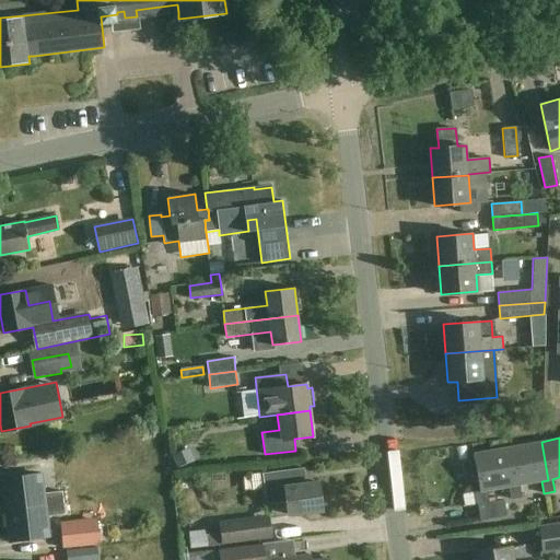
[(541,442),(508,447),(514,486),(509,487),(511,499),(522,498),(520,485),(541,481),(548,480),(541,442)]
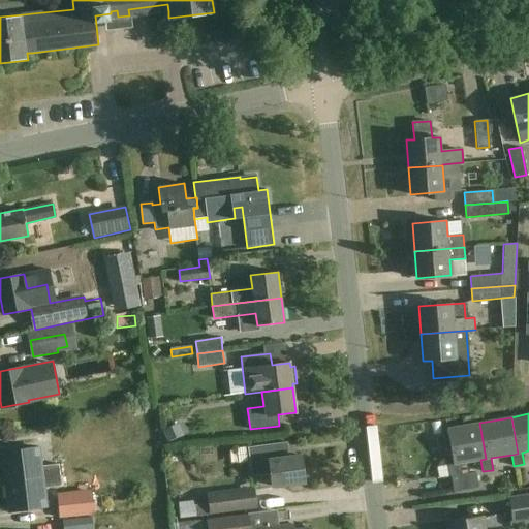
[(486,459),(479,423),(447,429),(454,464),(449,465),(454,492),(478,487),(475,472),(462,474),(460,464),(480,460),(486,459)]
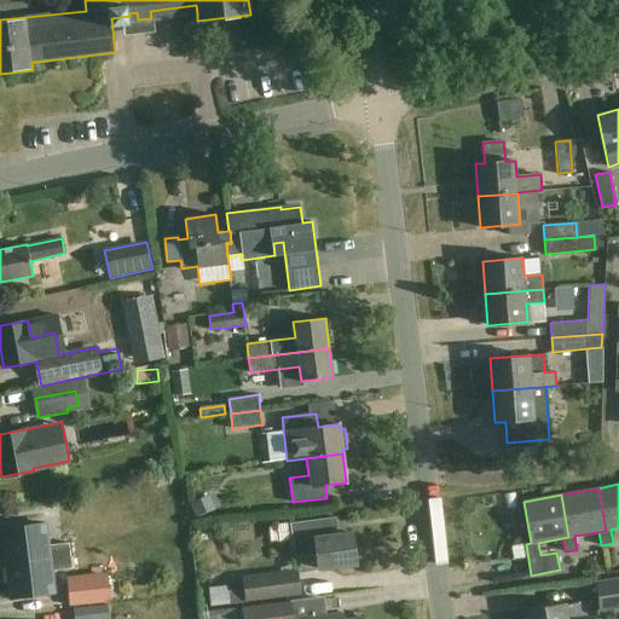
[(322,537),(320,520),(290,524),(295,557),(317,554),(318,570),(357,565),(352,533),(322,537)]
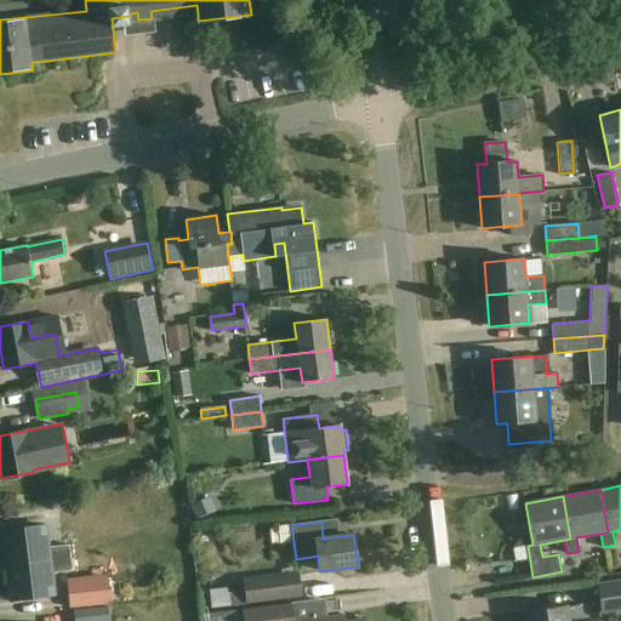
[(46,527),(3,531),(6,565),(70,558),(69,546),(49,548),(46,527)]
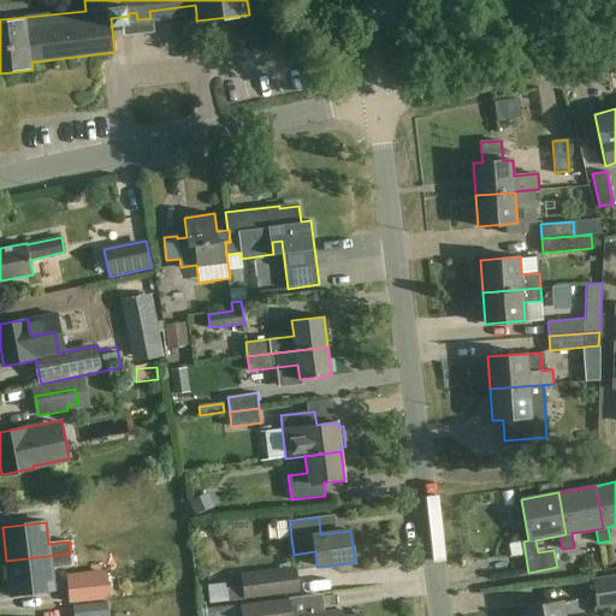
[(513,543),(497,546),(501,561),(515,558),(513,543)]
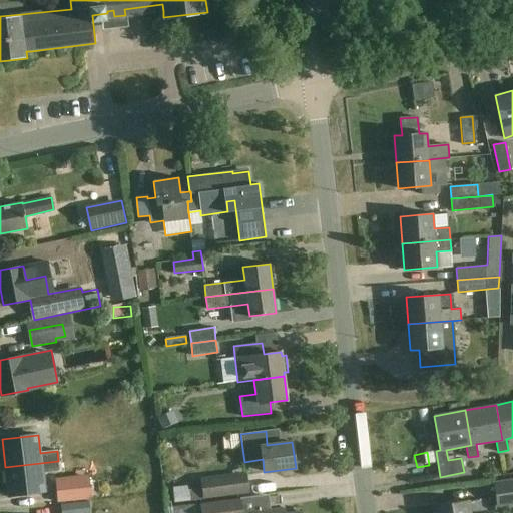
[(58,461),(5,467),(9,496),(44,492),(42,474),(59,472),(58,461)]
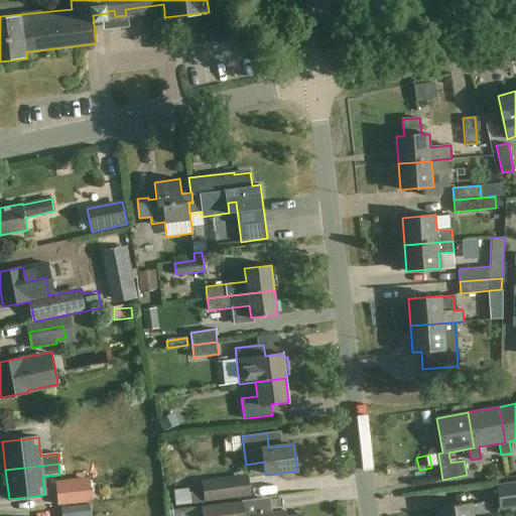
[(251,495),(248,475),(204,481),(205,491),(189,493),(190,503),(251,495)]
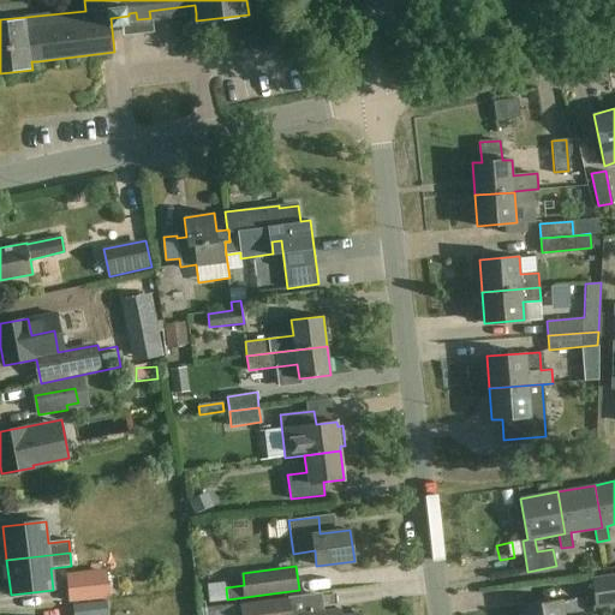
[(111,598),(108,571),(67,574),(70,602),(111,598)]
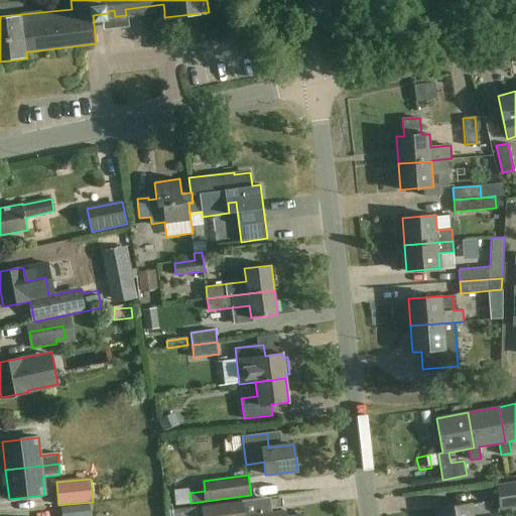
[(515,504),(515,483),(495,486),(498,507),(515,504)]
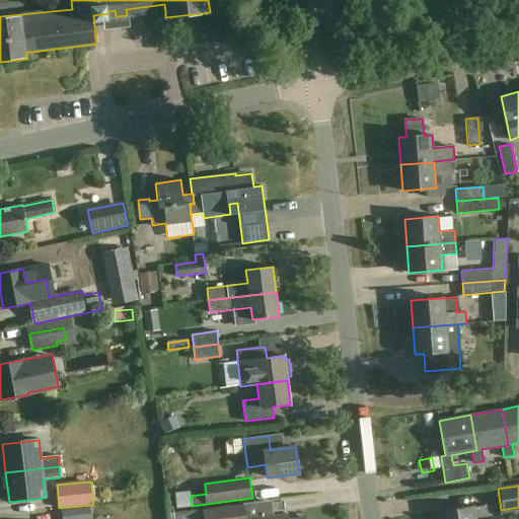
[(265,500),(283,499),(283,490),(265,491),(265,500)]
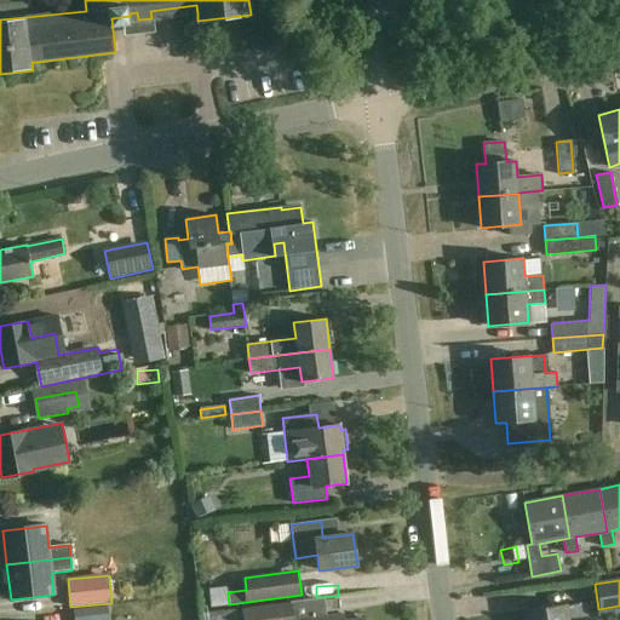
[(296,619),(293,602),(205,614),(205,619),(296,619)]
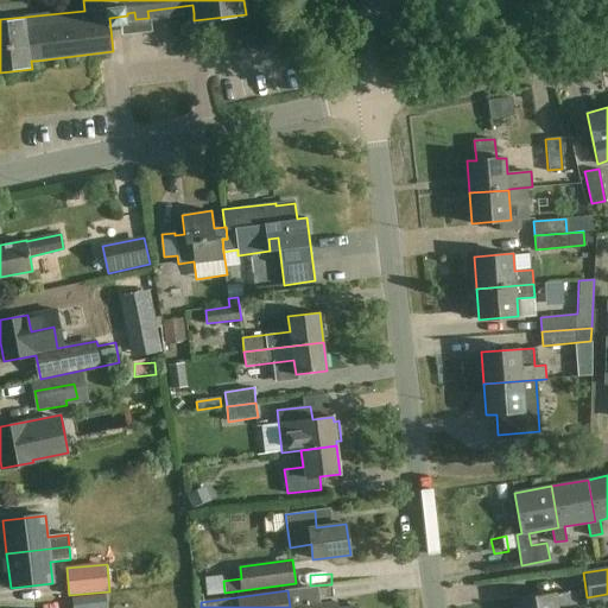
[(107,607),(107,594),(73,597),(74,607),(107,607)]
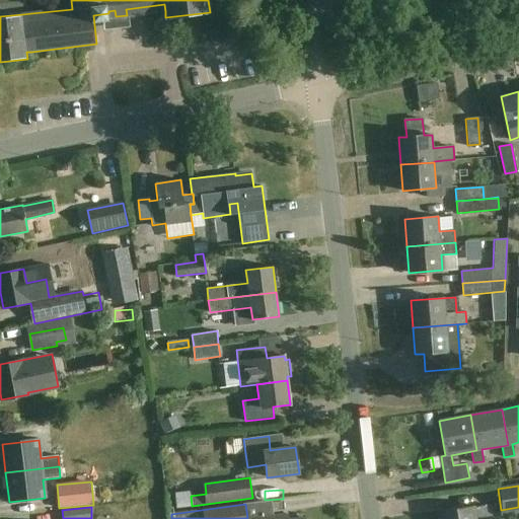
[(475,518),(474,507),(438,511),(438,518),(475,518)]
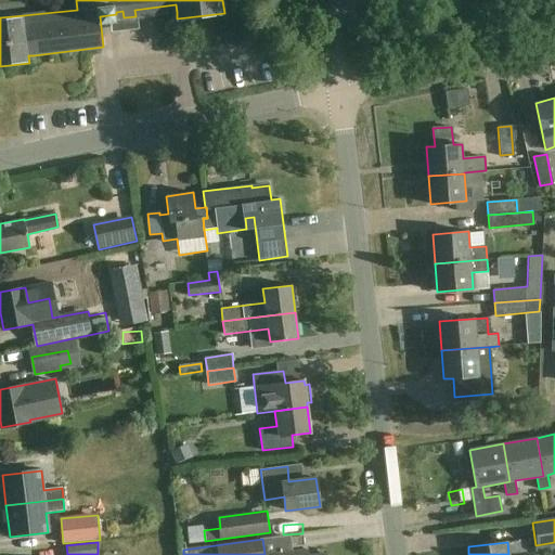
[(117,547),(117,554),(139,554),(138,544),(117,547)]
